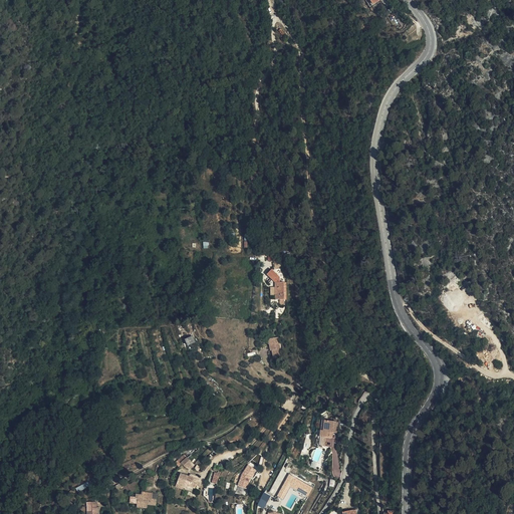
[(400,21),(393,26),(396,30),(403,25),(400,21)]
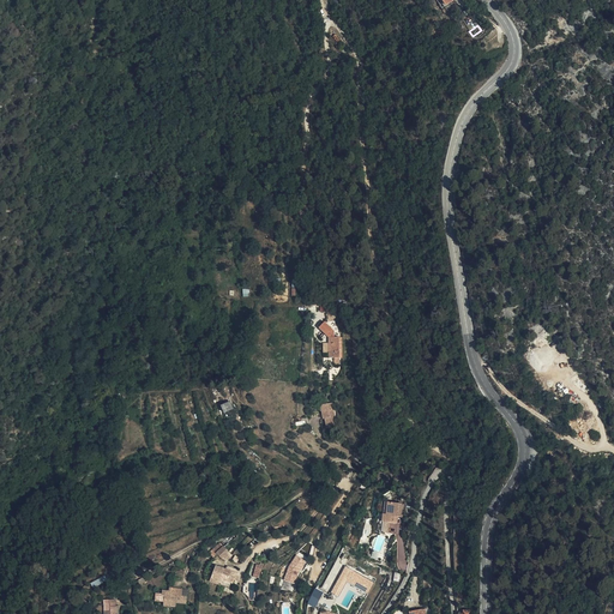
[(326,336),(331,330),(324,323),(318,329),(324,335),(321,338),(325,342),(329,338),(326,336)]
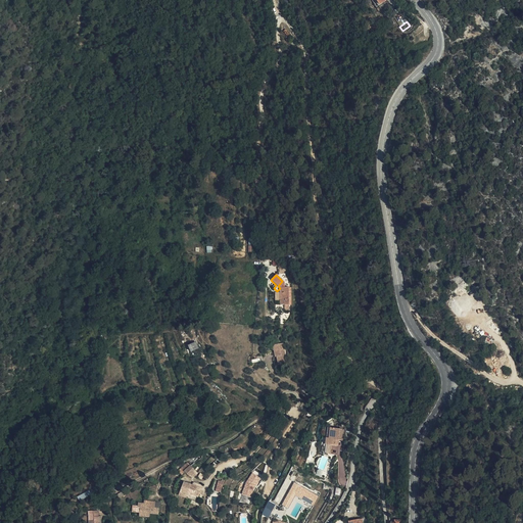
[(284,305),(289,305),(288,287),(284,288),(280,288),(280,305),(284,305)]
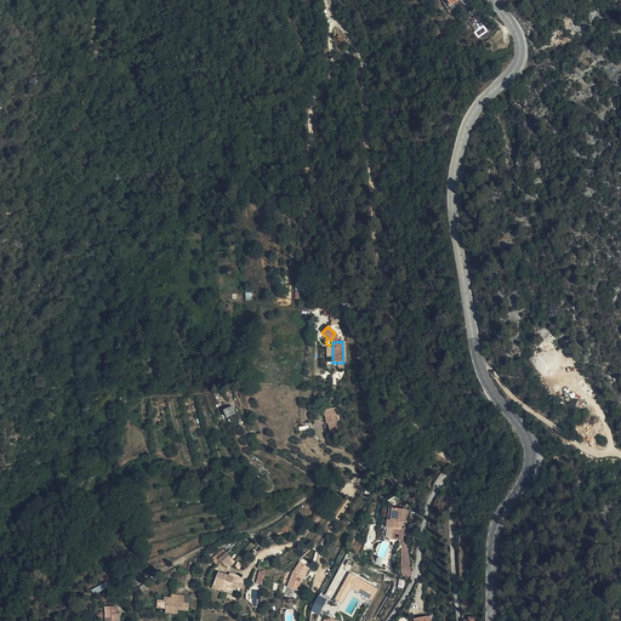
[(235,415),(232,408),(227,410),(223,411),(227,419),(235,415)]
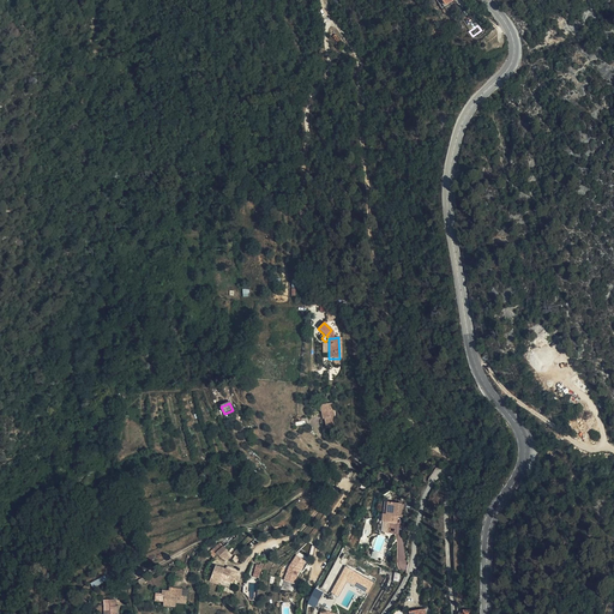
[(326,411),(321,413),(323,420),(325,420),(326,428),(336,427),(332,403),(325,404),(326,411)]
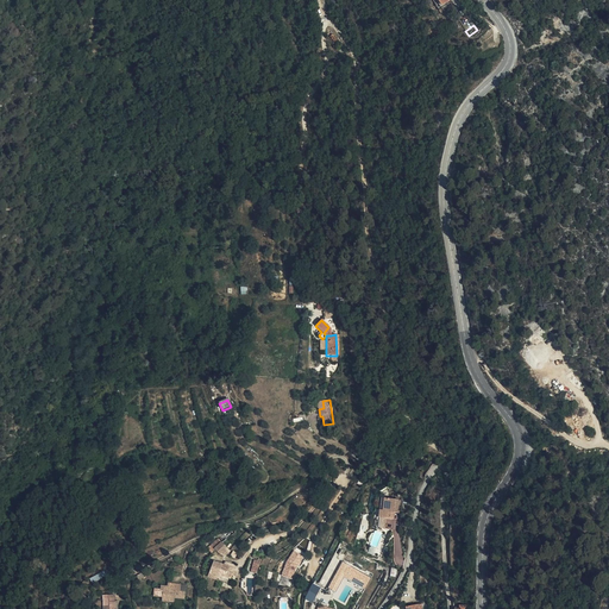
[(400,501),(384,500),(383,512),(384,512),(384,519),(385,519),(390,519),(391,513),(394,514),(399,514),(400,501)]
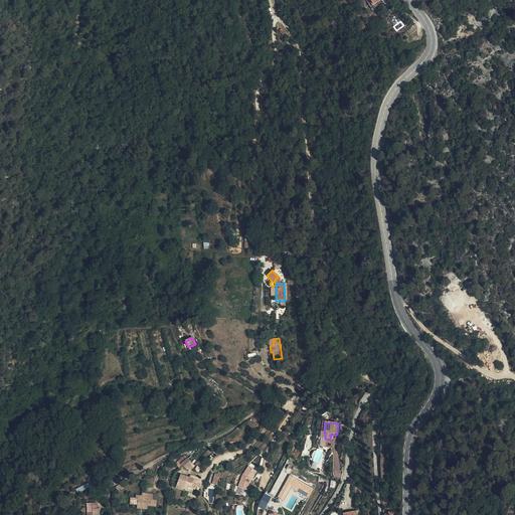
[(178,468),(182,464),(187,460),(184,457),(175,465),(178,468)]
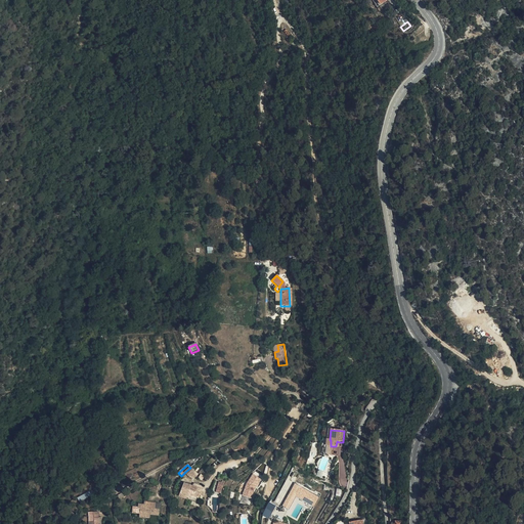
[(190,468),(185,472),(189,477),(194,472),(190,468)]
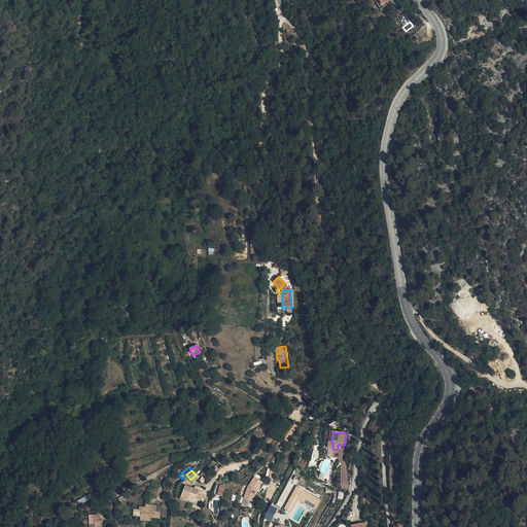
[(248,486),(244,498),(253,501),(257,491),(264,482),(255,477),(248,486)]
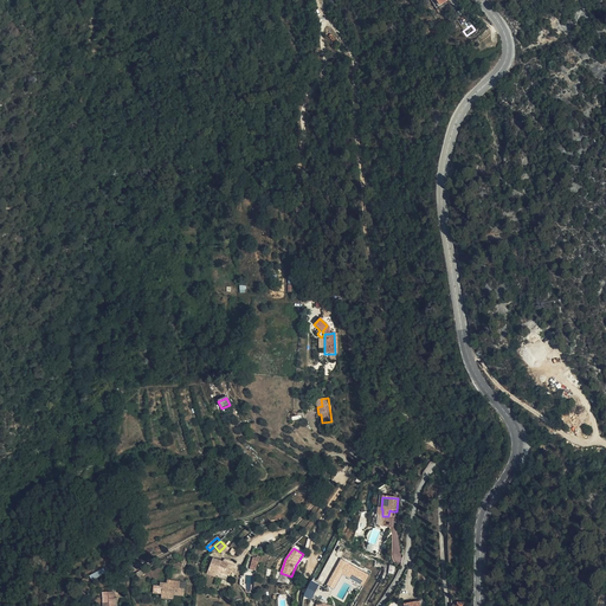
[(250,569),(255,571),(259,558),(257,556),(256,559),(253,558),(250,569)]
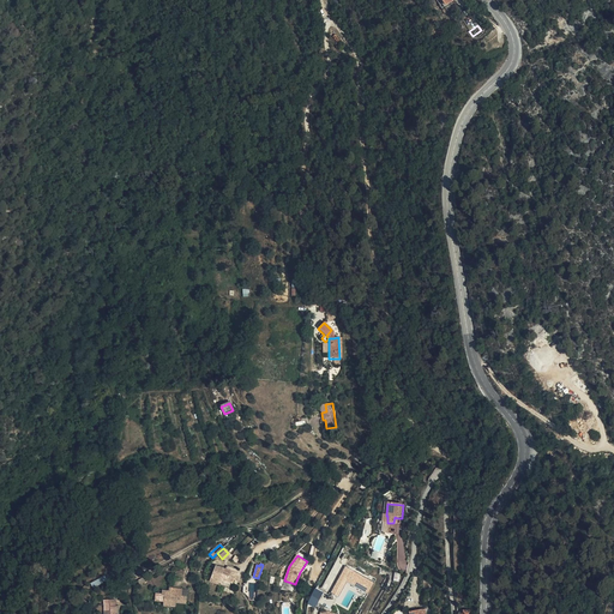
[(233,584),(234,579),(235,576),(238,570),(233,569),(232,572),(229,571),(216,566),(210,582),(220,585),(222,581),(233,584)]
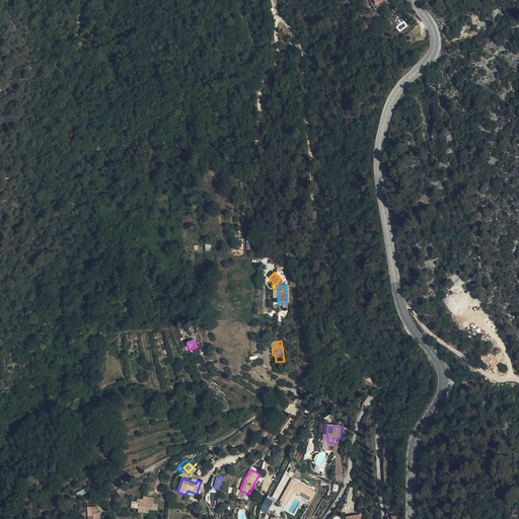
[(309,501),(314,492),(291,478),(279,502),(286,506),(293,492),(309,501)]
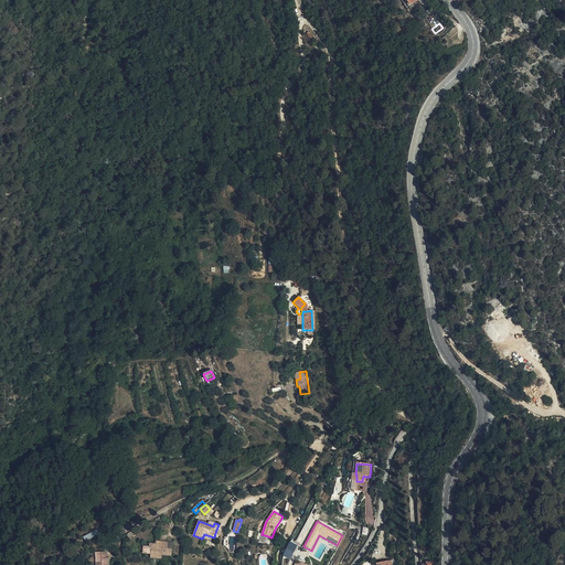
[(96,530),(84,536),(86,541),(98,534),(96,530)]
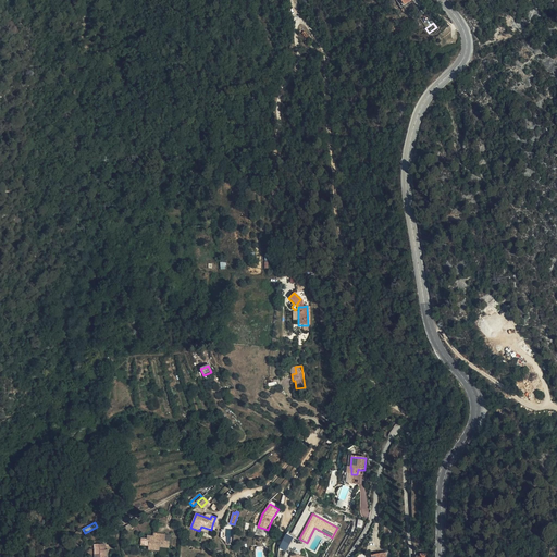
[(287,552),(293,536),(285,533),(280,548),(287,552)]
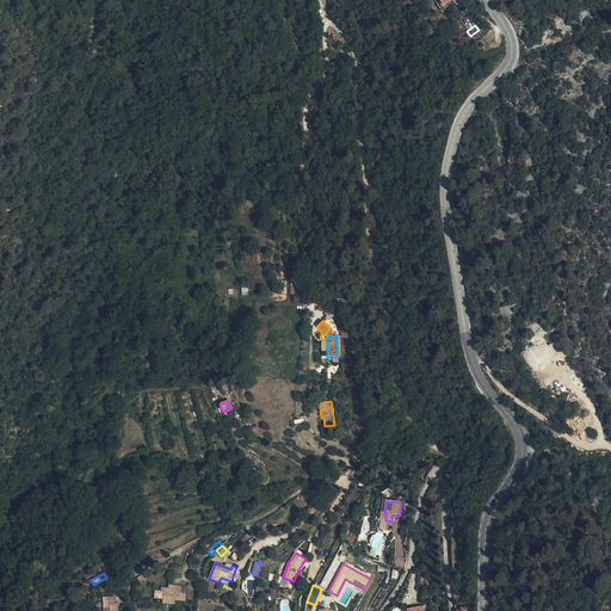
[(174,600),(185,602),(186,594),(181,593),(177,593),(176,590),(168,588),(161,587),(161,592),(164,593),(162,599),(174,600)]
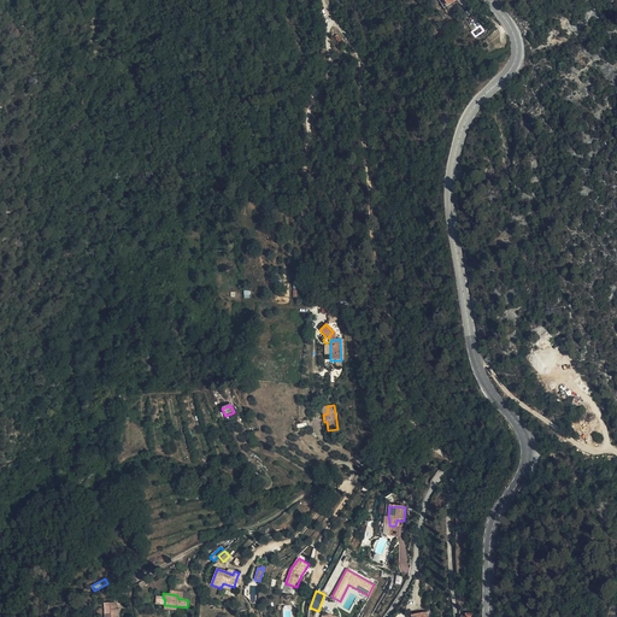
[(186,616),(187,607),(176,606),(176,610),(175,616),(186,616)]
